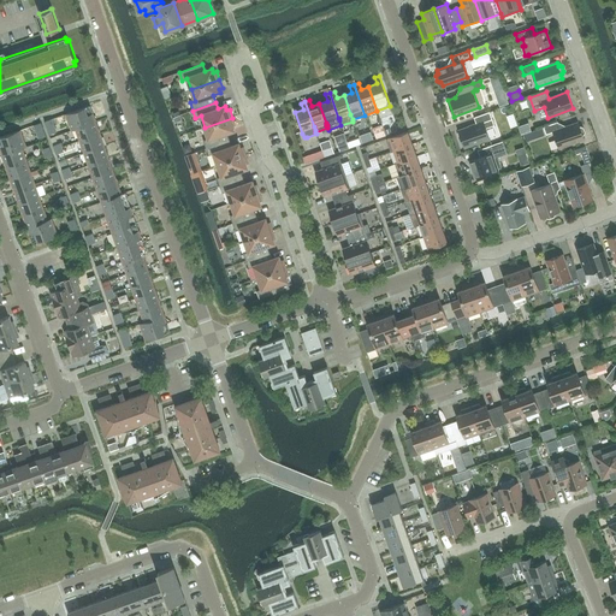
[(75,129),(95,122),(90,106),(65,114),(71,131),(76,129),(75,129)]
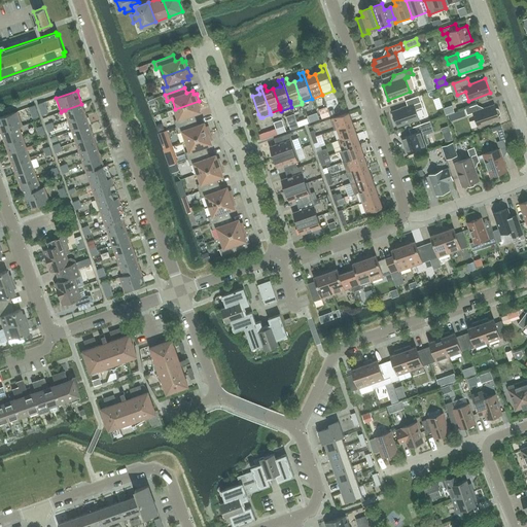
[(397,126),(419,118),(416,110),(423,107),(419,96),(405,100),(408,106),(392,112),(397,126)]
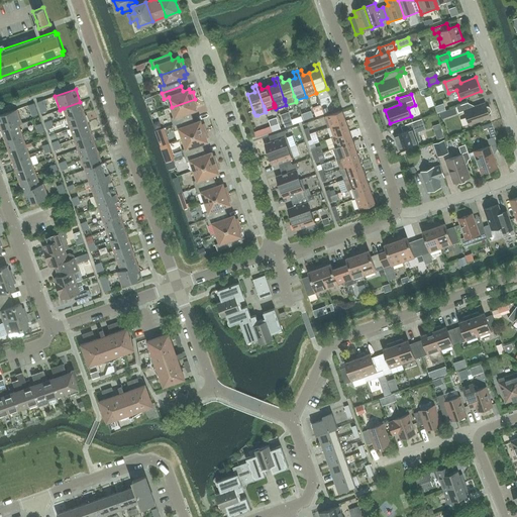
[(173,124),(192,117),(191,111),(196,109),(195,106),(198,105),(195,99),(172,107),(175,116),(171,118),(173,124)]
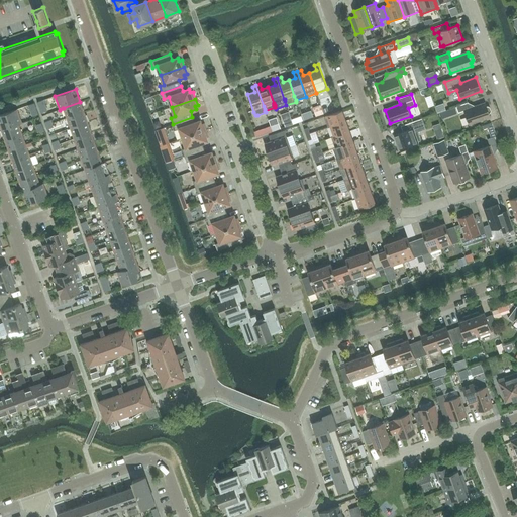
[(67,118),(84,112),(80,102),(63,108),(64,108),(67,118)]
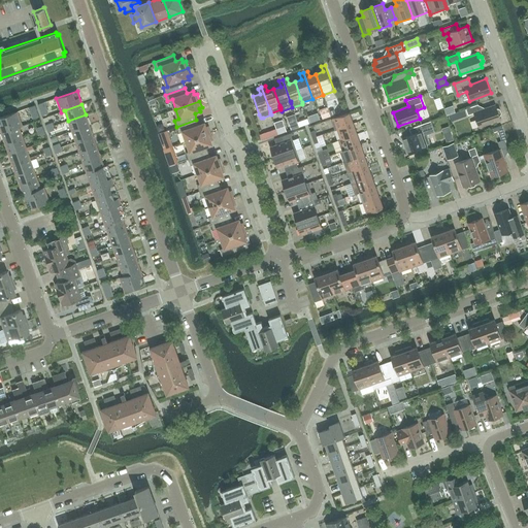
[(480,110),(477,104),(465,108),(468,116),(474,113),(479,127),(500,120),(499,116),(500,116),(501,113),(500,109),(498,108),(497,108),(495,105),(480,110)]
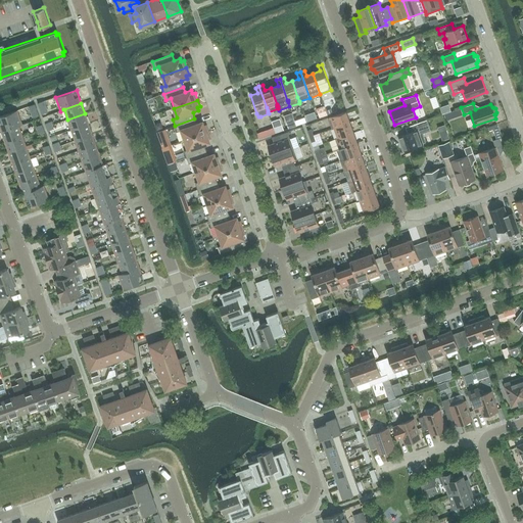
[(33,117),(39,115),(35,104),(29,106),(33,117)]
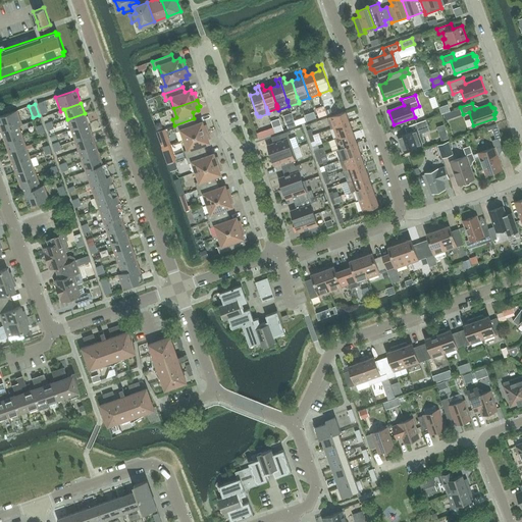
[(448,104),(439,107),(441,113),(450,110),(448,104)]
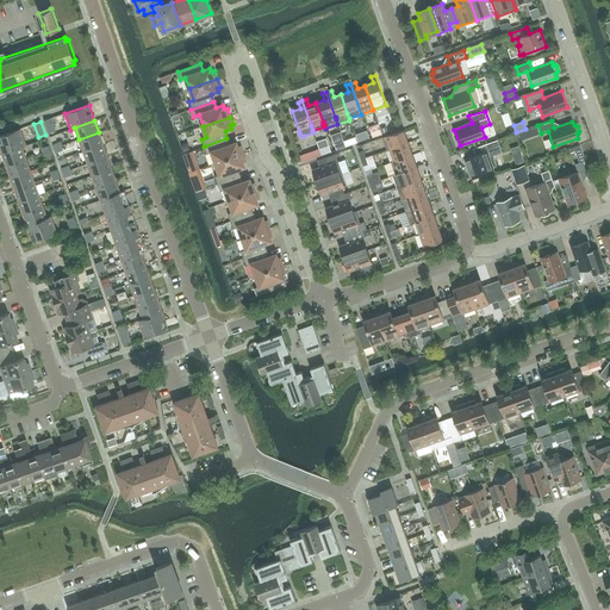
[(22,145),(22,147),(26,145),(20,129),(0,136),(0,149),(1,153),(22,145)]
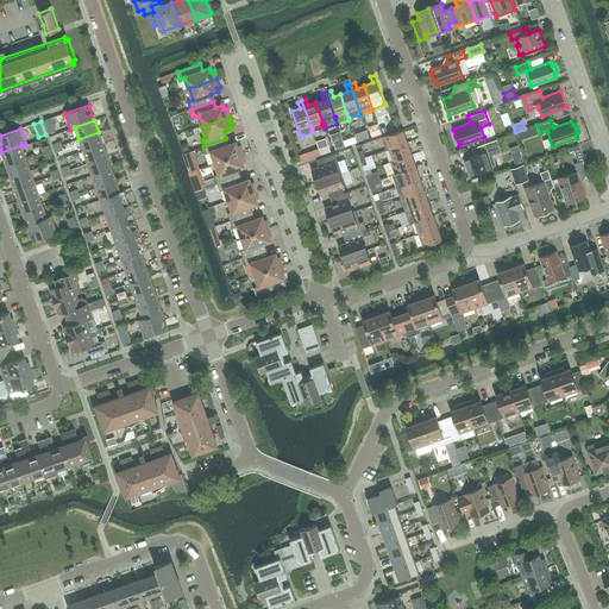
[(389,149),(407,143),(403,130),(382,137),(387,150),(389,149)]
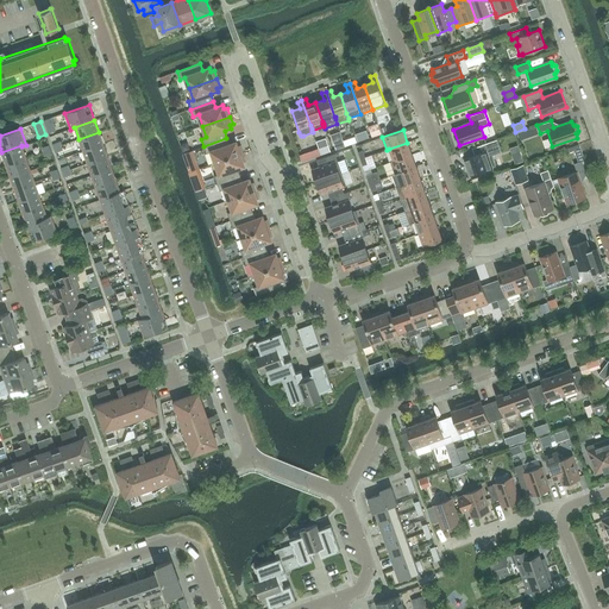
[(527,137),(525,130),(518,132),(520,139),(527,137)]
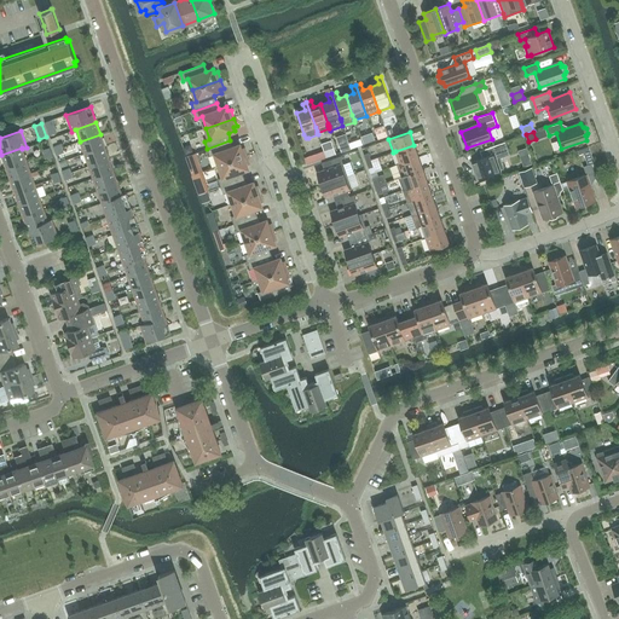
[(85,154),(105,146),(100,134),(80,142),(85,154)]
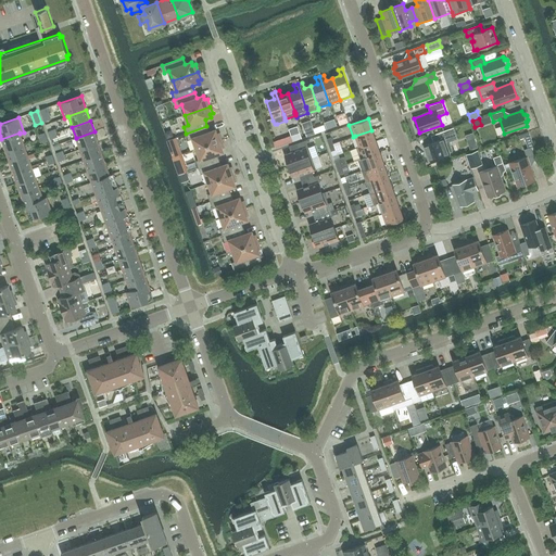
[(197,149),(222,140),(219,133),(216,134),(215,130),(210,133),(206,126),(186,134),(188,140),(193,139),(197,149)]
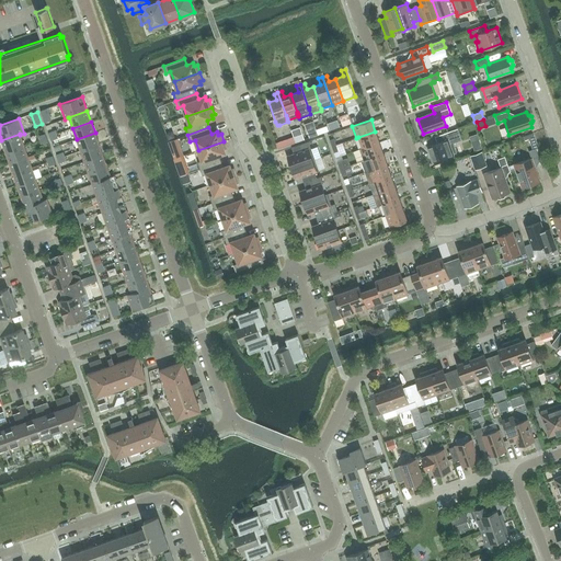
[(309,137),(317,135),(315,128),(307,132),(309,137)]
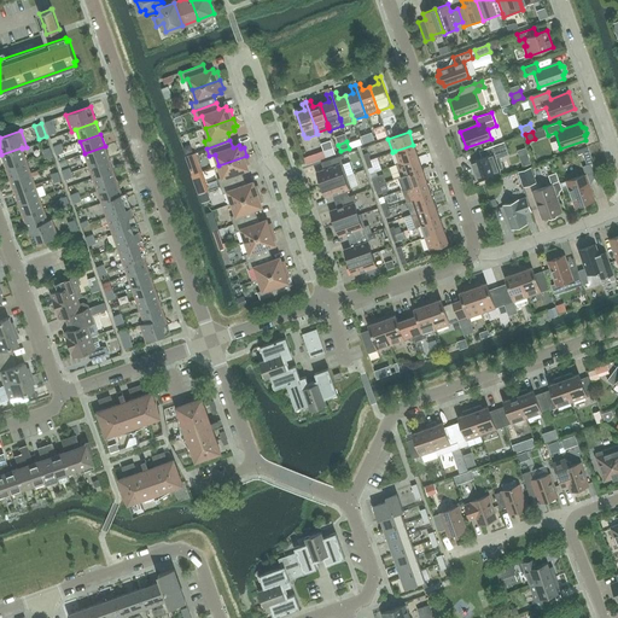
[(471,165),(476,179),(500,170),(500,168),(502,168),(499,158),(509,155),(505,141),(479,151),(482,157),(470,161),(471,165)]
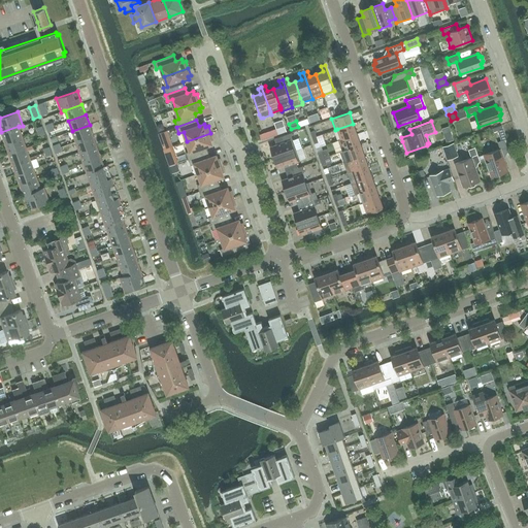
[(340,139),(357,134),(353,124),(337,129),(340,139)]
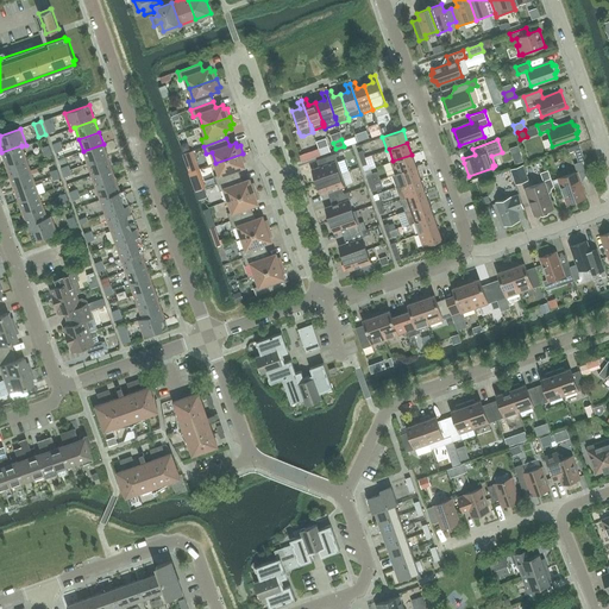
[(87,163),(107,156),(104,144),(83,151),(87,163)]
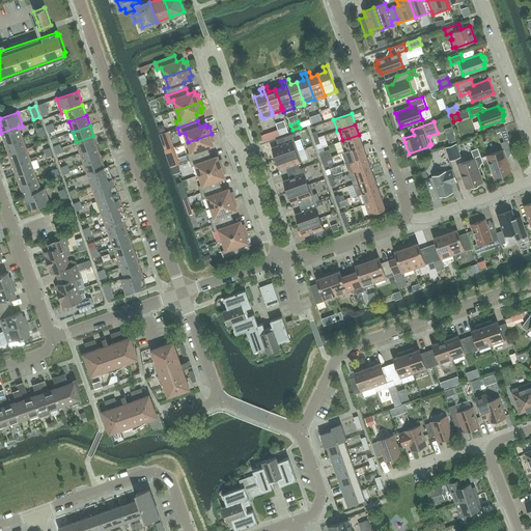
[(23,138),(19,128),(19,127),(1,133),(5,144),(23,138)]
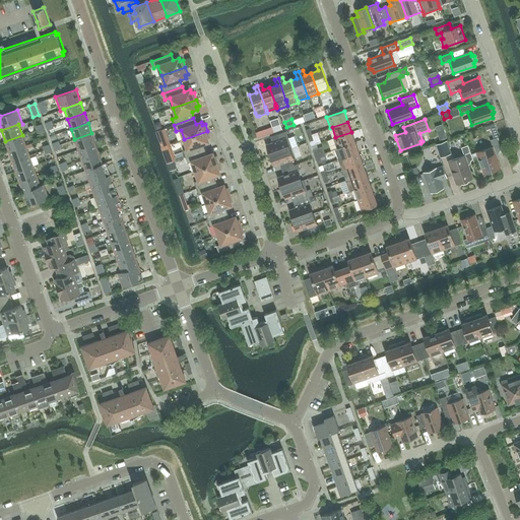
[(272,127),(274,132),(281,129),(279,124),(272,127)]
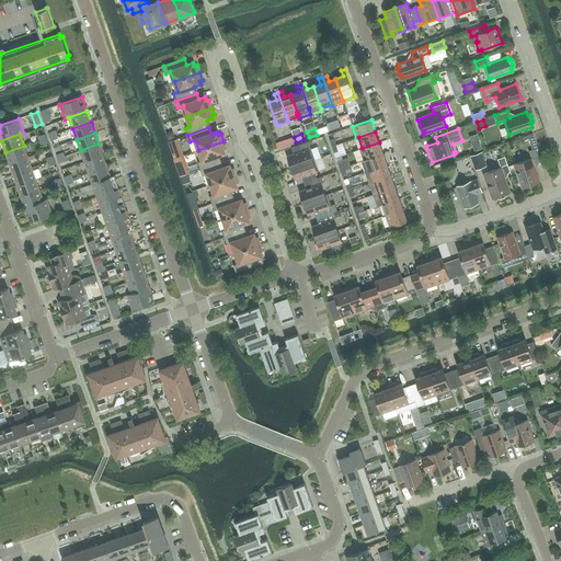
[(477,134),(469,137),(471,144),(479,141),(477,134)]
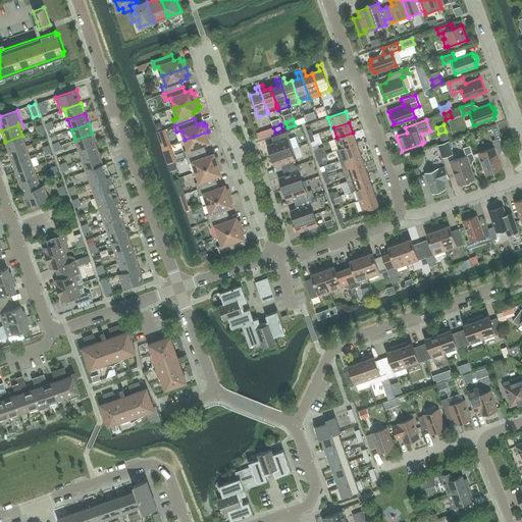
[(163,147),(170,145),(165,128),(156,132),(162,148),(163,147)]
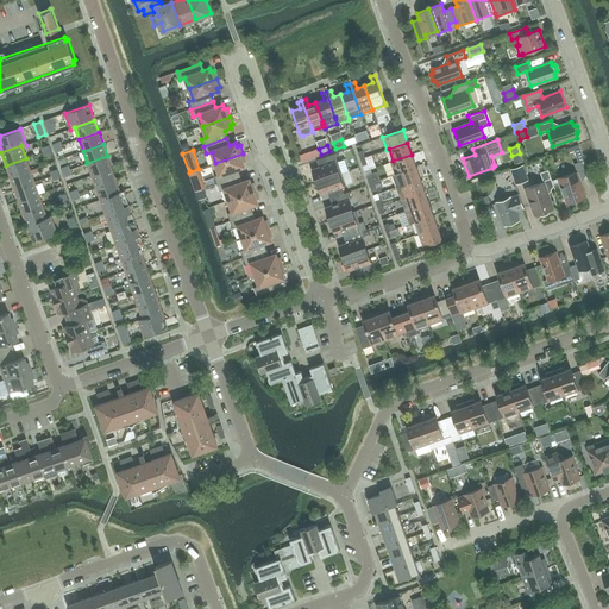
[(309,152),(300,155),(302,162),(312,158),(309,152)]
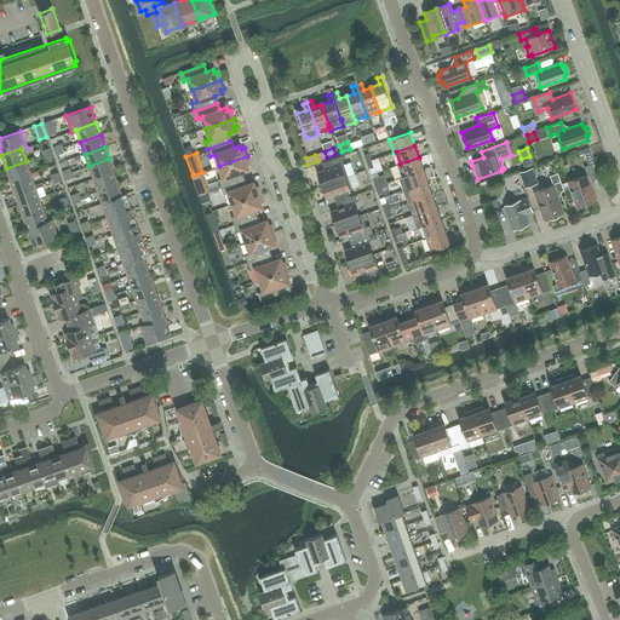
[(220,187),(245,178),(242,172),(248,170),(247,165),(251,164),(247,156),(219,166),(223,177),(218,179),(220,187)]
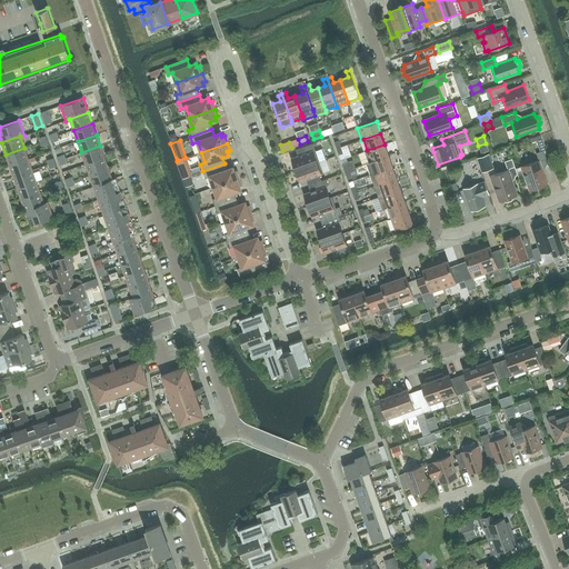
[(296,170),(319,161),(313,143),(296,150),(298,156),(291,158),(296,170)]
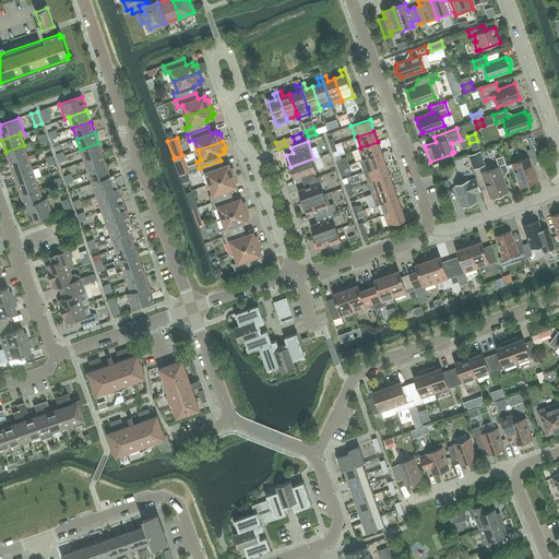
[(363,159),(382,153),(378,142),(360,147),(358,149),(363,159)]
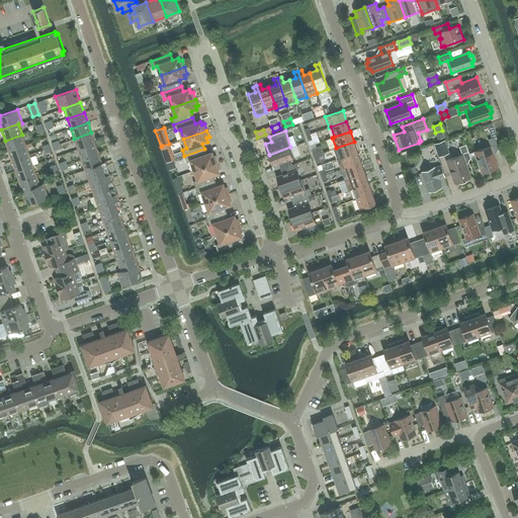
[(78,150),(95,143),(91,133),(74,139),(78,150)]
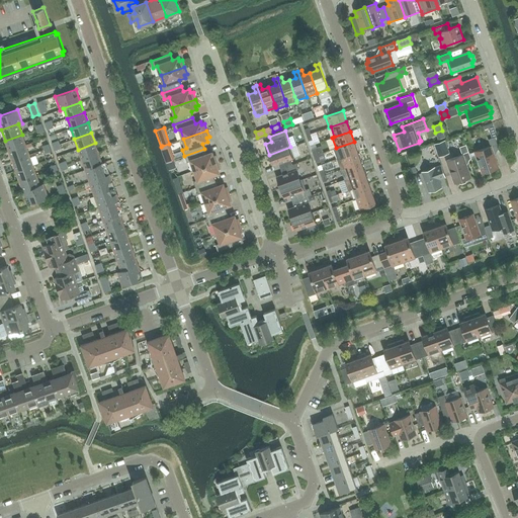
[(8,151),(25,145),(22,135),(5,141),(8,151)]
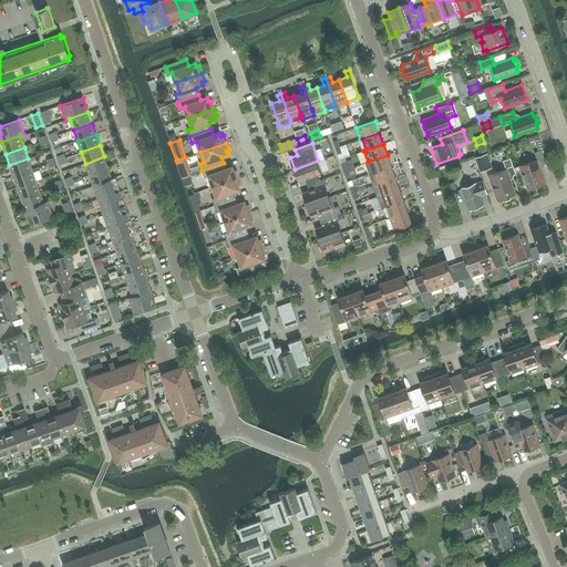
[(528,189),(546,184),(539,165),(546,163),(542,151),(534,153),(537,160),(519,166),(528,189)]
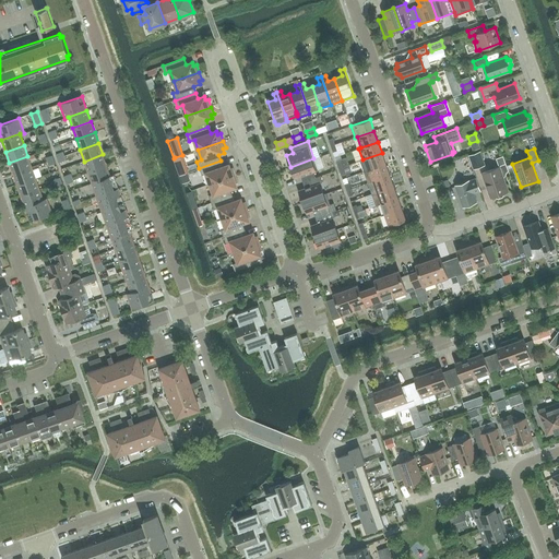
[(473,169),(485,165),(480,151),(468,156),(473,169)]
